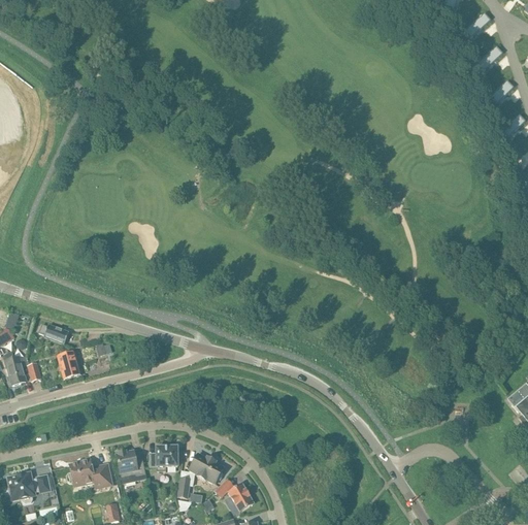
[(447,0),(443,7),(453,10),(457,0),(447,0)]
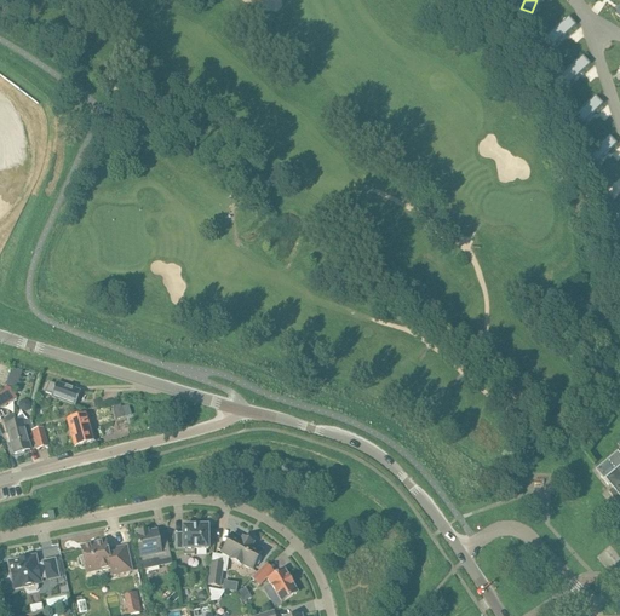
[(568,15),(544,35),(552,44),(575,23),(568,15)]
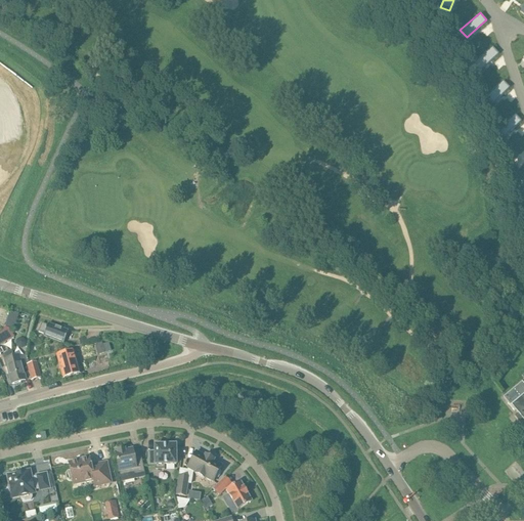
[(491,45),(472,62),(479,71),(498,52),(491,45)]
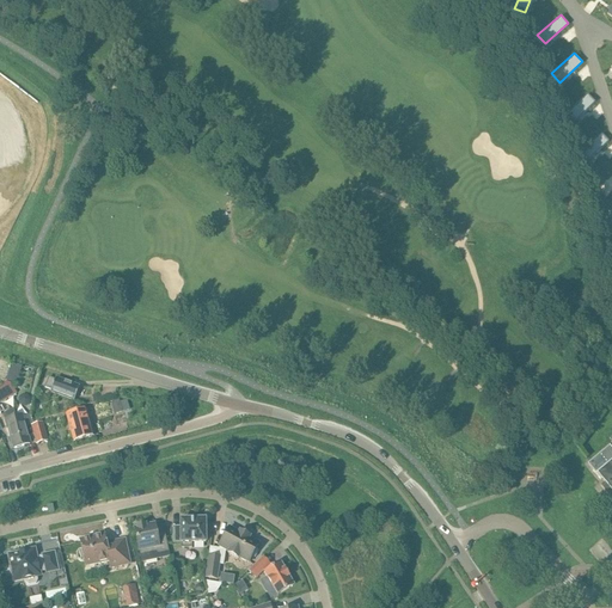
[(587,92),(564,115),(573,122),(594,100),(587,92)]
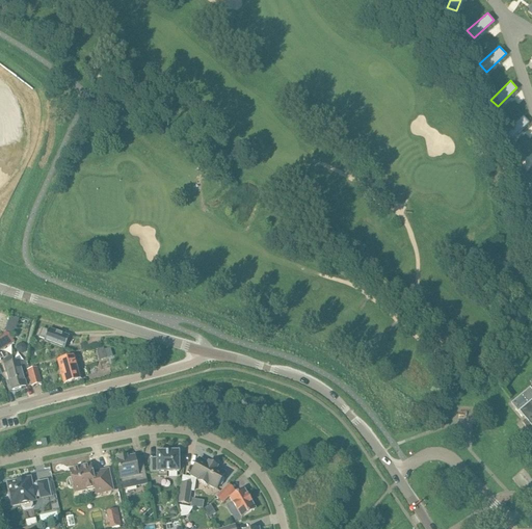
[(522,114),(502,133),(509,139),(528,122),(522,114)]
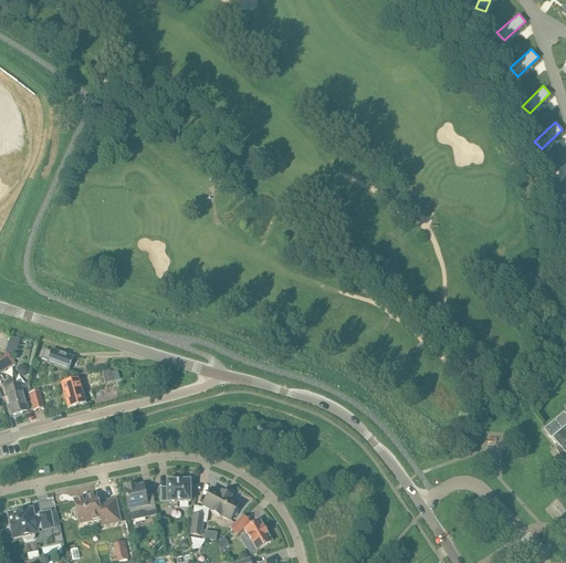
[(69,368),(74,355),(52,347),(51,348),(45,346),(42,356),(48,358),(46,361),(69,368)]
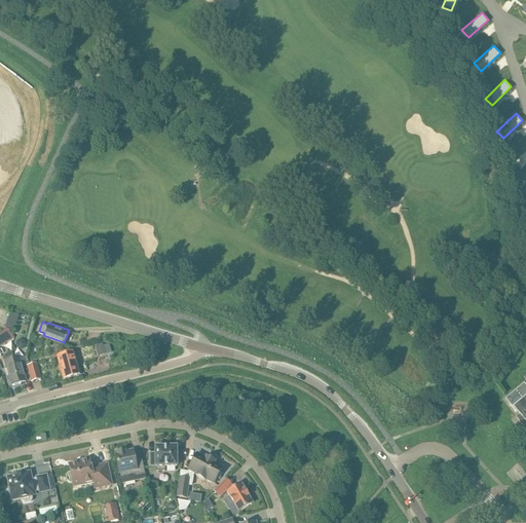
[(0,351),(0,350),(0,344),(14,334),(8,326),(5,325),(2,328),(3,329),(0,330),(0,351)]
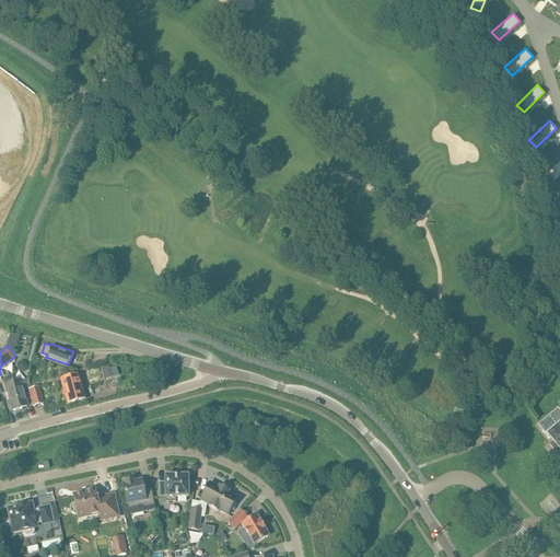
[(109,363),(100,366),(102,375),(112,373),(109,363)]
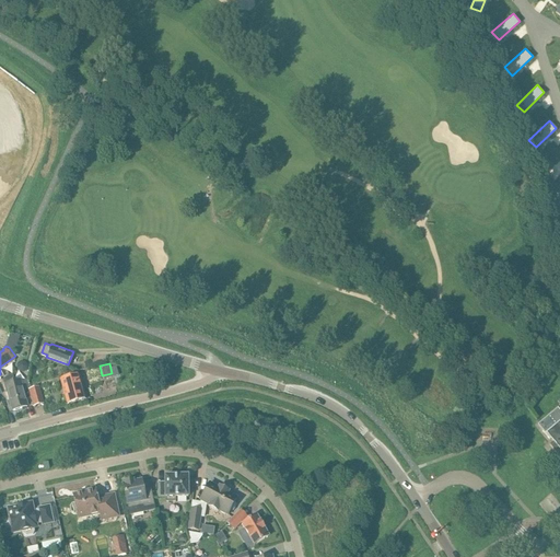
[(80,372),(60,378),(68,402),(86,396),(80,372)]
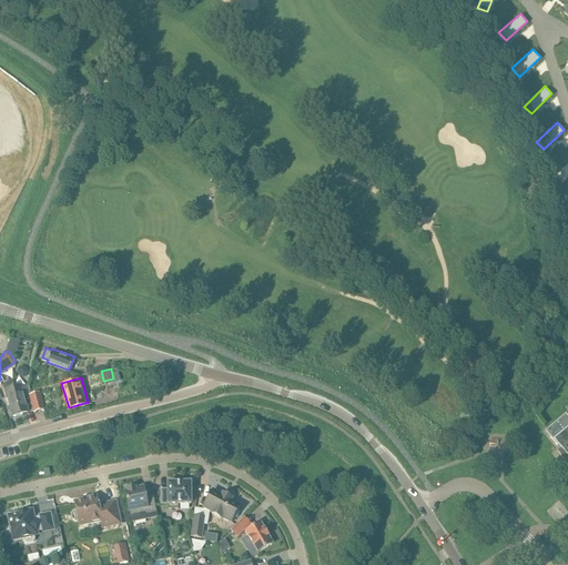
[(27,410),(22,393),(28,392),(26,383),(6,389),(8,395),(9,395),(13,413),(27,410)]
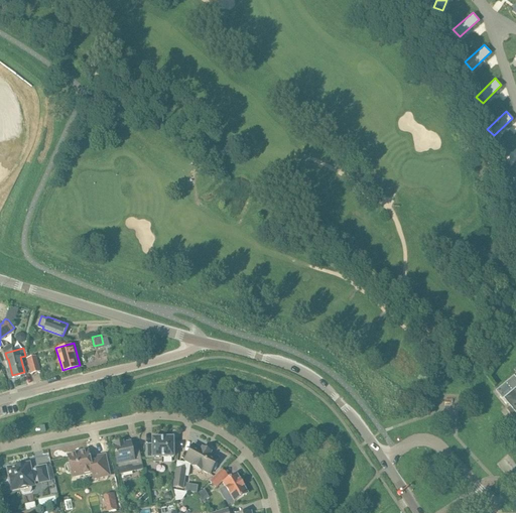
[(30,372),(40,369),(35,354),(25,356),(30,372)]
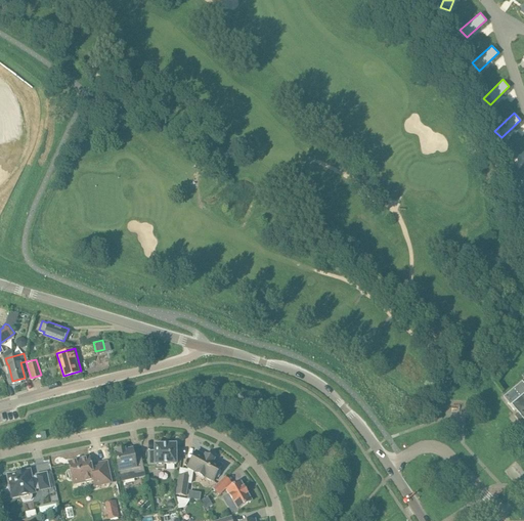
[(523,381),(522,379),(504,395),(515,408),(516,408),(518,410),(515,414),(521,420),(523,418),(523,381)]
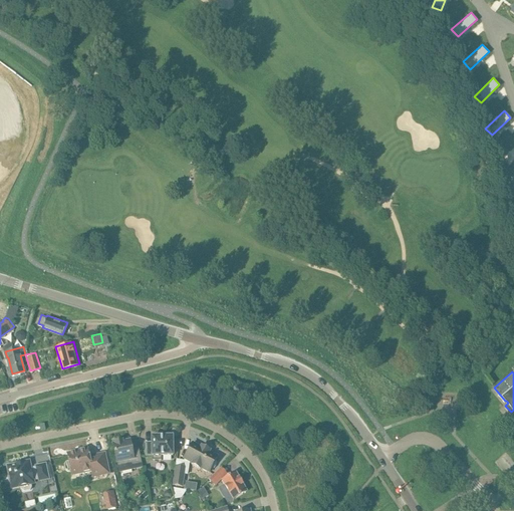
[(152,440),(145,440),(145,454),(152,454),(152,458),(161,458),(161,453),(173,453),(172,442),(174,439),(174,436),(173,434),(170,432),(167,432),(164,434),(152,434),(152,440)]
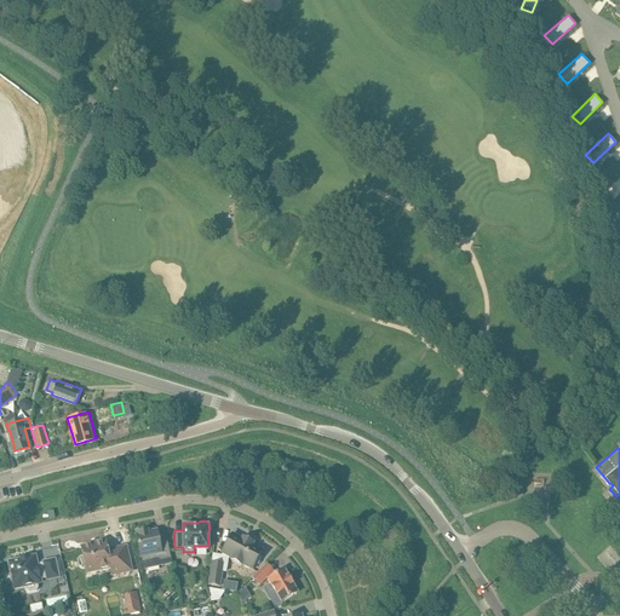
[(159,542),(156,528),(148,529),(147,529),(138,530),(138,531),(136,531),(141,554),(142,554),(144,566),(172,560),(167,541),(159,542)]
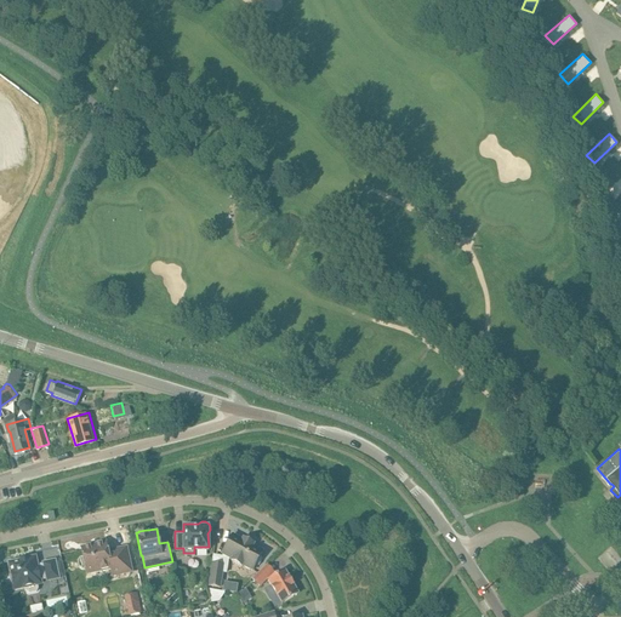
[(232,531),(222,550),(232,556),(231,558),(241,563),(243,561),(252,567),(255,563),(258,563),(262,555),(260,553),(262,548),(252,542),(254,541),(243,536),(241,537),(232,531)]
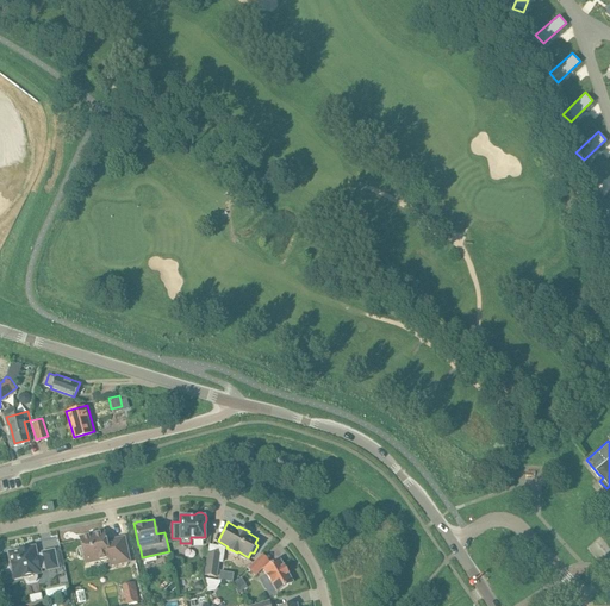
[(79,545),(76,549),(78,554),(81,556),(83,555),(85,561),(109,556),(110,563),(129,558),(124,535),(105,538),(104,530),(80,535),(82,544),(79,545)]
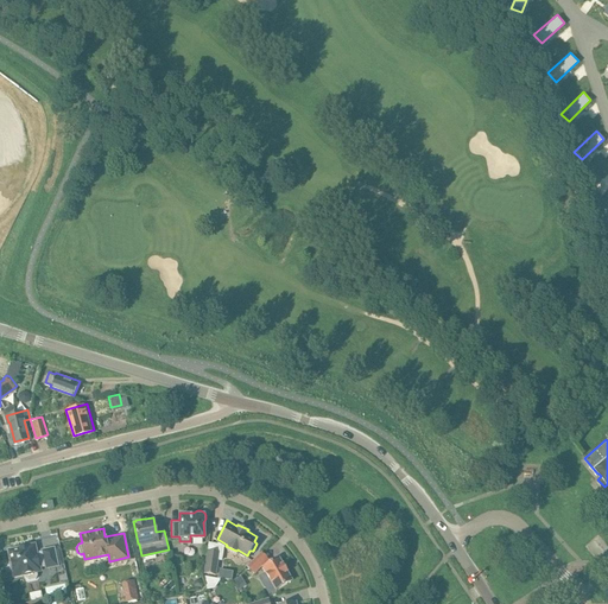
[(27,544),(27,542),(19,544),(19,546),(13,547),(10,552),(11,559),(10,559),(11,567),(13,567),(14,573),(25,571),(26,576),(29,578),(36,577),(37,573),(36,568),(39,568),(38,563),(45,561),(46,565),(62,561),(58,545),(43,548),(43,550),(36,551),(35,542),(27,544)]
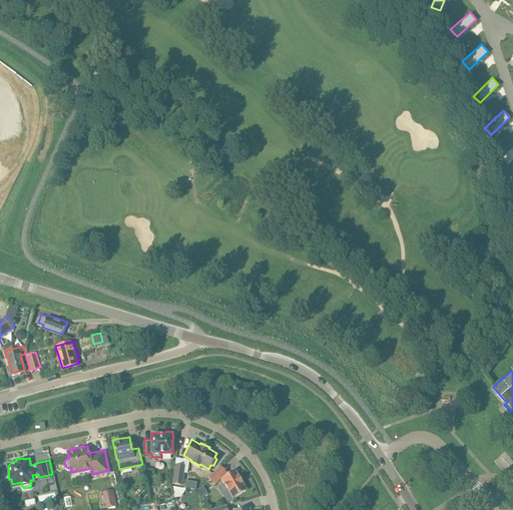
[(174,463),(171,482),(182,484),(185,464),(174,463)]
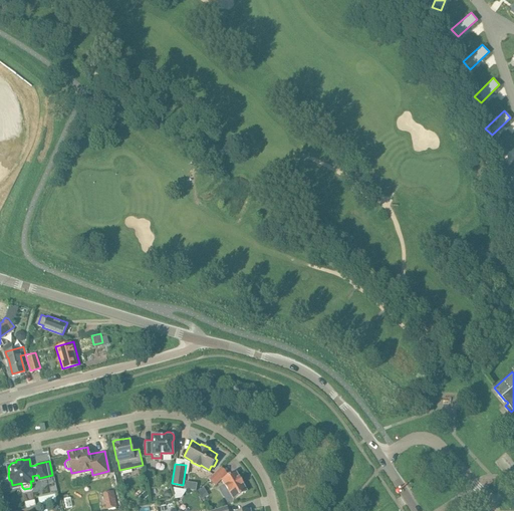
[(221,466),(209,477),(215,482),(221,476),(222,478),(221,478),(233,497),(246,489),(235,470),(227,475),(225,472),(226,471),(221,466)]
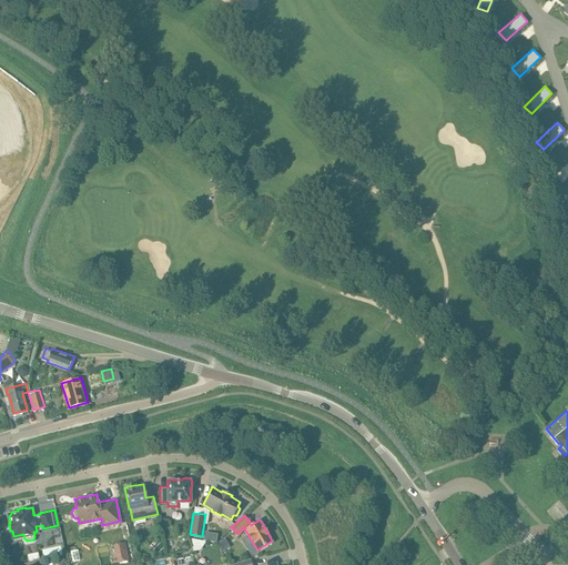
[(56,561),(61,564),(66,558),(60,554),(56,561)]
